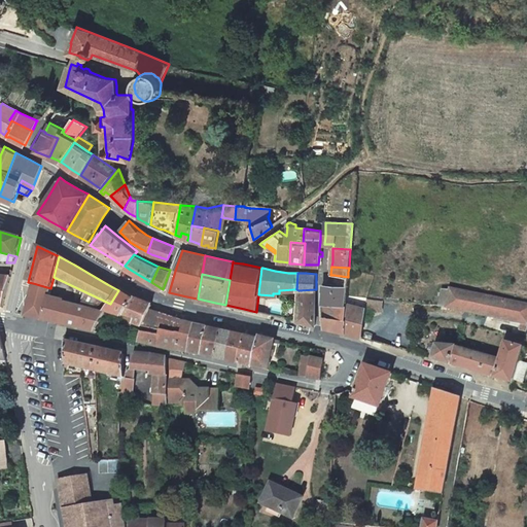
[(332,285),(323,285),(323,286),(323,295),(323,303),(347,304),(347,297),(348,277),(334,275),(332,282),(332,285)]
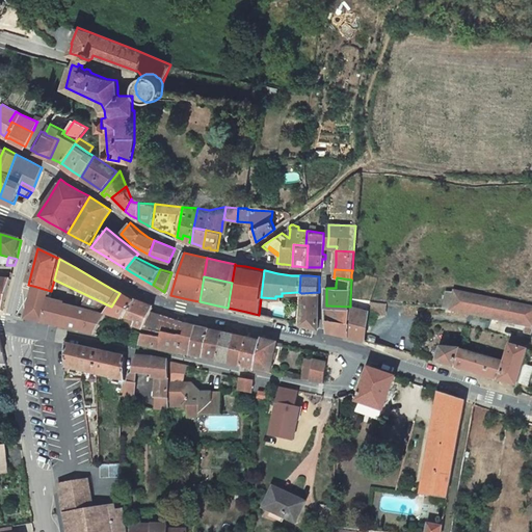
[(11,281),(0,278),(0,291),(8,292),(11,281)]
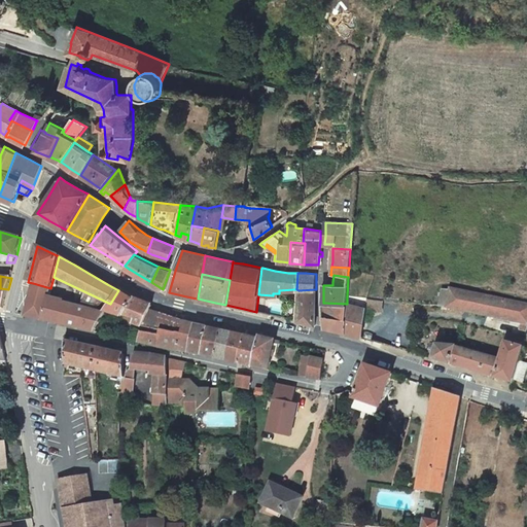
[(32,286),(25,316),(41,320),(47,297),(50,288),(33,283),(32,286)]
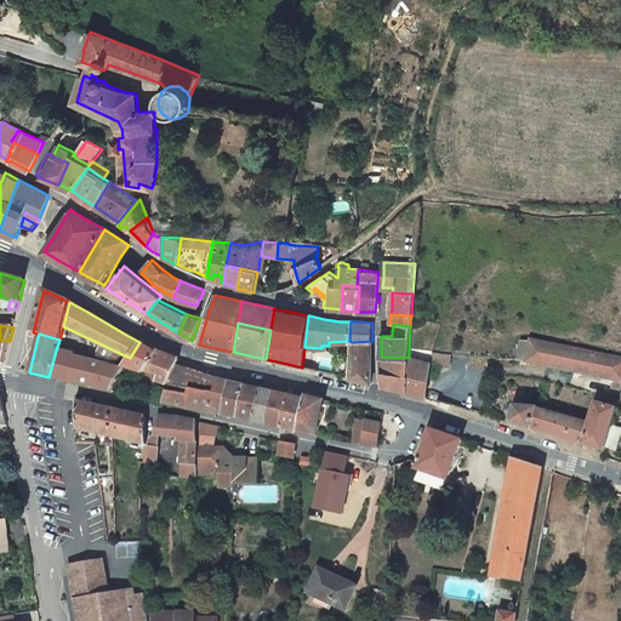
[(32,336),(27,335),(18,366),(22,371),(29,372),(38,337),(32,336)]
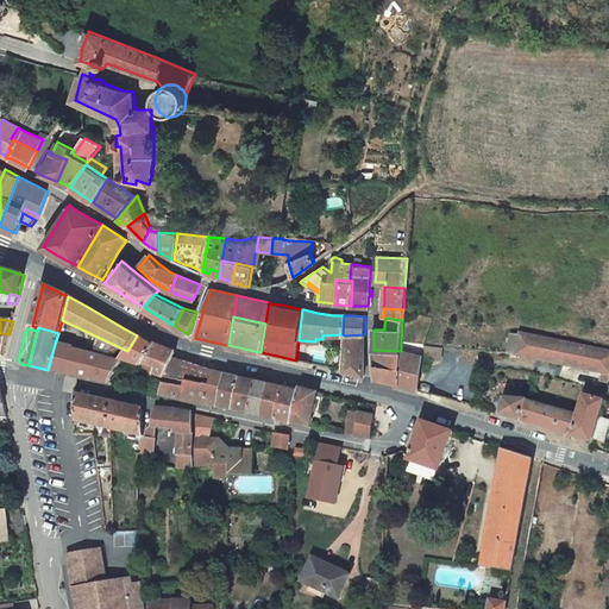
[(520,336),(516,356),(562,365),(575,368),(590,370),(602,372),(608,374),(608,351),(521,333),(520,336)]
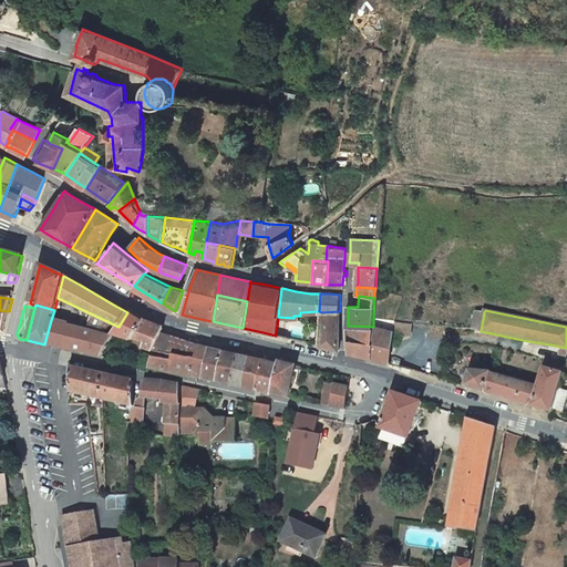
[(340,311),(321,312),(320,346),(339,350),(339,331),(340,312),(340,311)]
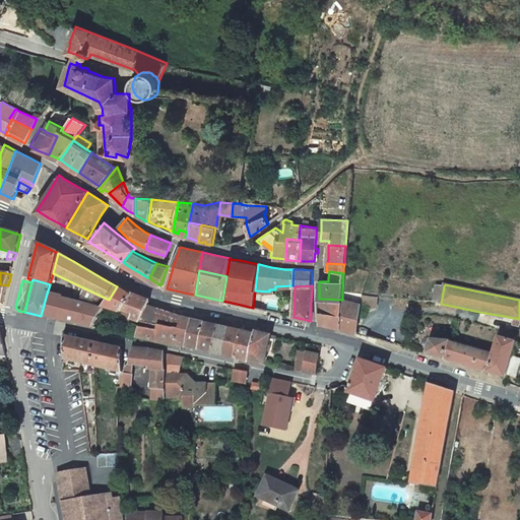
[(444,286),(437,285),(434,302),(441,304),(444,286)]
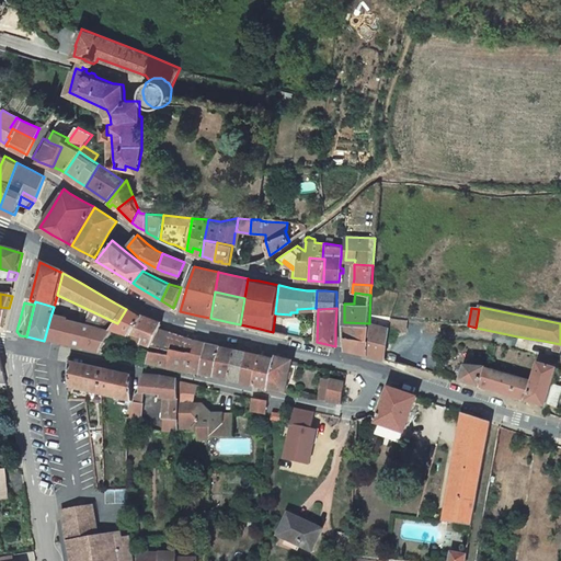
[(140,318),(126,309),(117,323),(112,331),(112,332),(113,332),(130,338),(132,335),(130,335),(141,319),(140,318)]
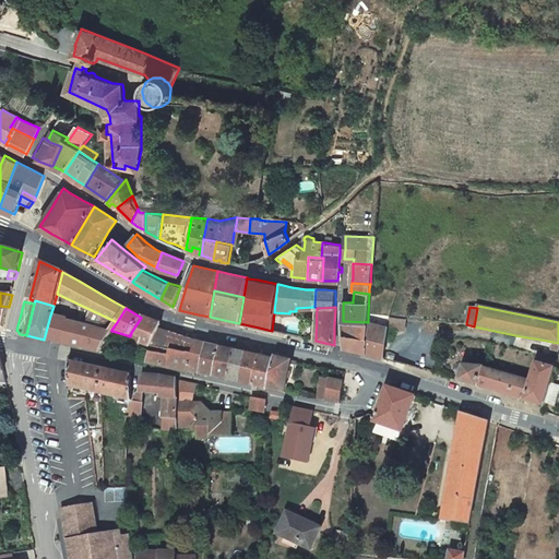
[(58,318),(50,316),(44,340),(51,341),(58,318)]
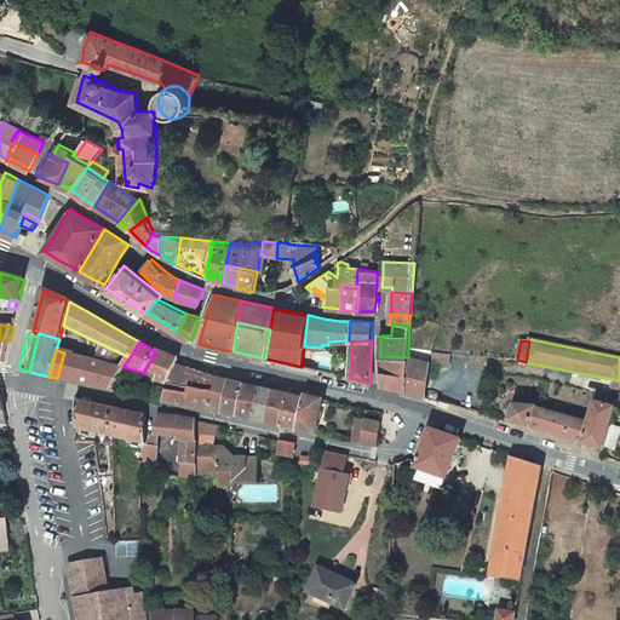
[(144,371),(145,371),(155,374),(159,375),(156,380),(156,383),(155,386),(165,390),(167,384),(176,365),(178,360),(178,359),(161,352),(156,350),(155,351),(156,352),(144,371)]
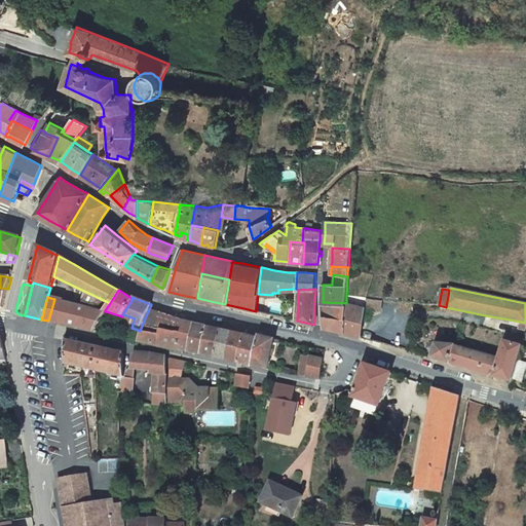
[(346,297),(346,303),(367,307),(370,308),(373,309),(381,311),(382,300),(346,297)]
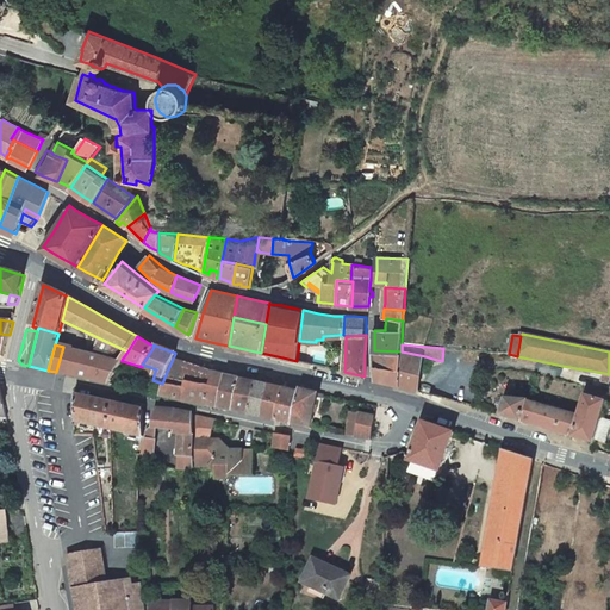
[(87,353),(63,347),(56,372),(79,378),(87,353)]
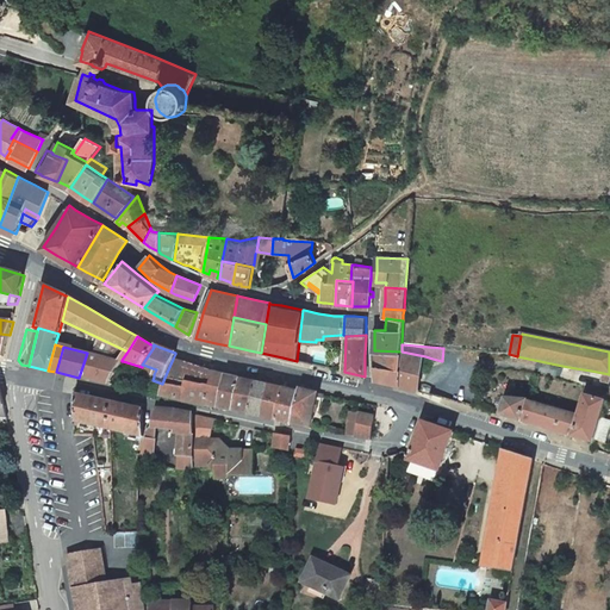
[(402,352),(374,350),(375,358),(377,379),(383,380),(399,384),(402,352)]
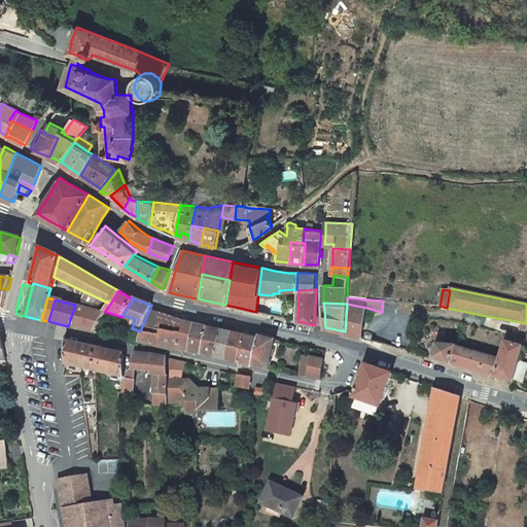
[(347,304),(345,331),(357,336),(363,318),(369,319),(371,309),(367,308),(347,304)]
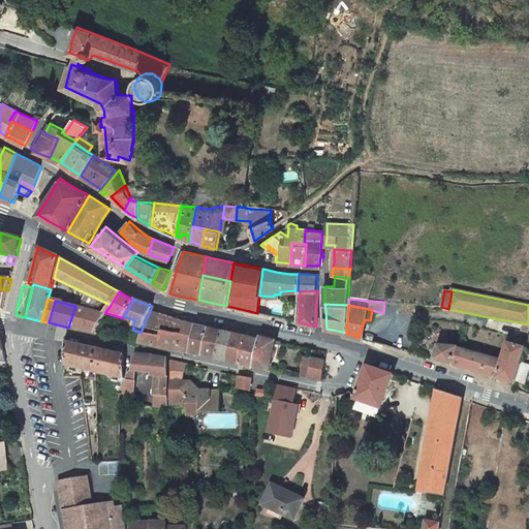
[(439,307),(415,305),(416,313),(438,313),(439,307)]
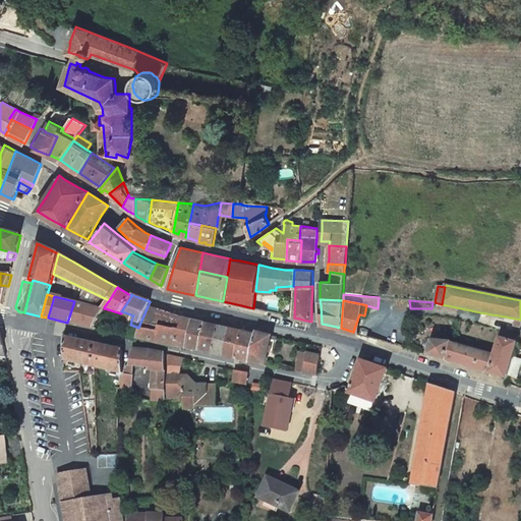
[(74,301),(67,323),(94,328),(103,309),(104,308),(104,307),(101,306),(100,308),(74,301)]
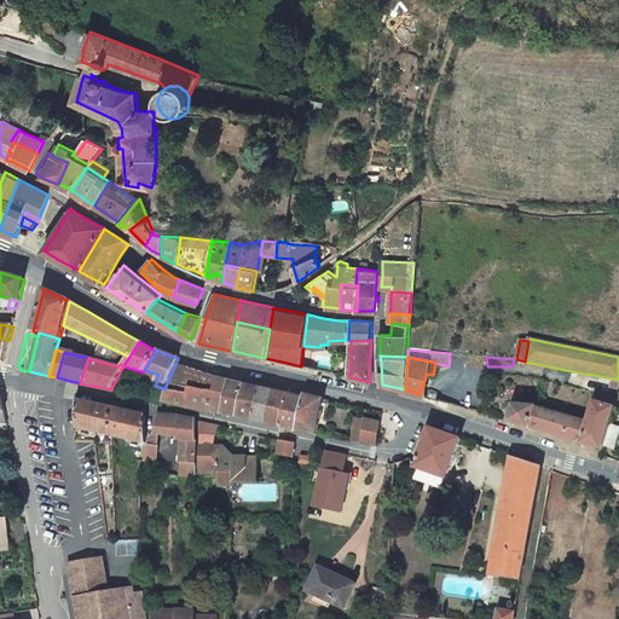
[(178,365),(175,364),(167,383),(168,383),(189,387),(191,387),(192,383),(196,372),(196,371),(178,365)]
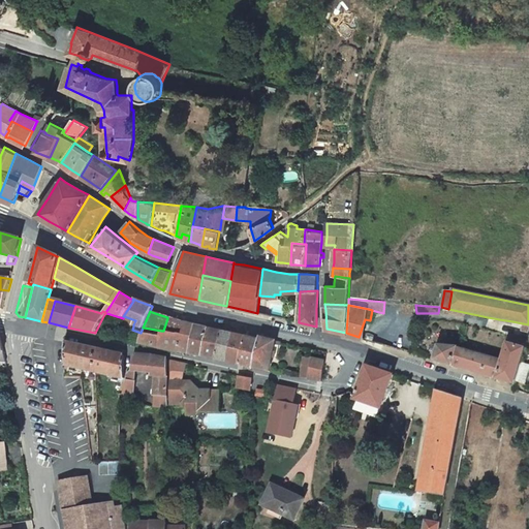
[(132,319),(124,316),(123,318),(122,323),(133,327),(133,324),(135,320),(132,319)]
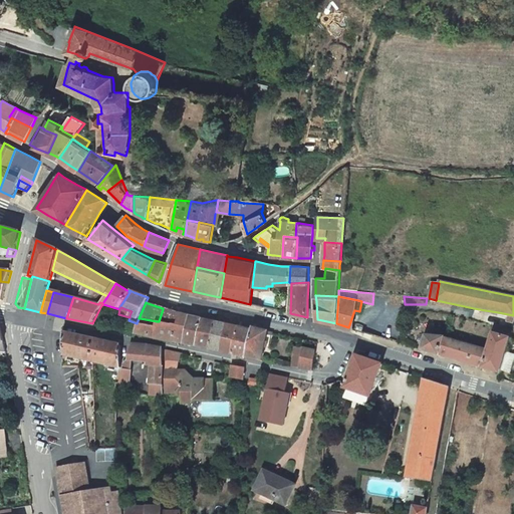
[(177,313),(163,308),(163,309),(160,318),(159,321),(178,324),(181,314),(177,313)]
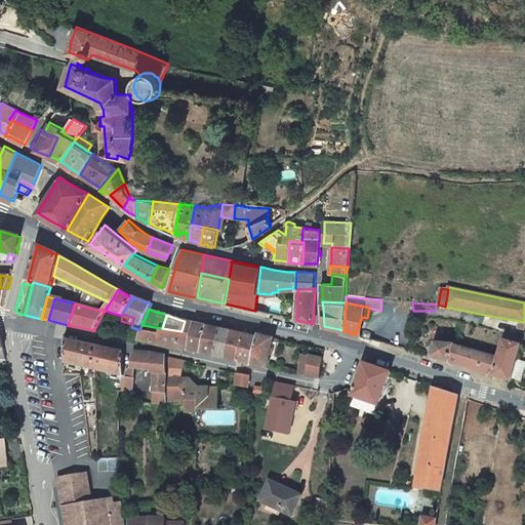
[(185,321),(182,331),(178,349),(189,351),(194,323),(185,321)]
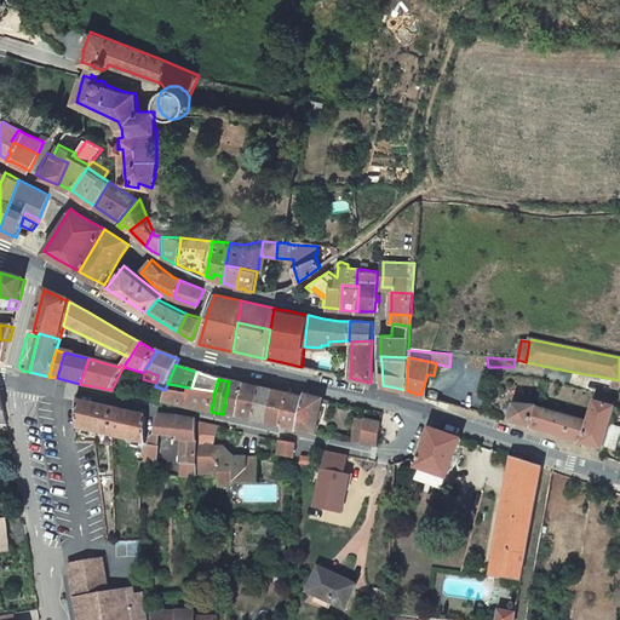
[(240,418),(245,385),(229,382),(223,414),(240,418)]
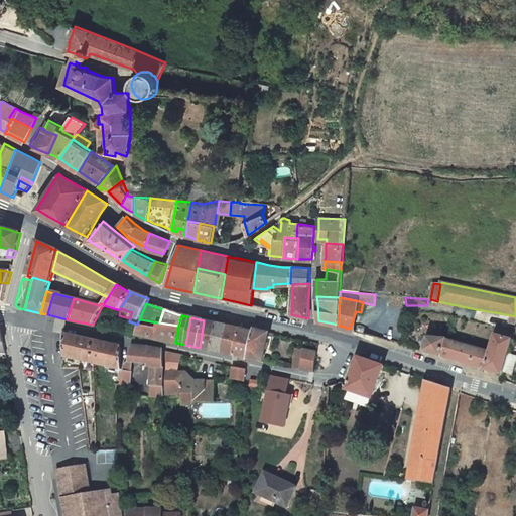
[(175,343),(178,326),(159,323),(157,323),(140,319),(138,325),(136,335),(158,340),(175,344),(175,343)]
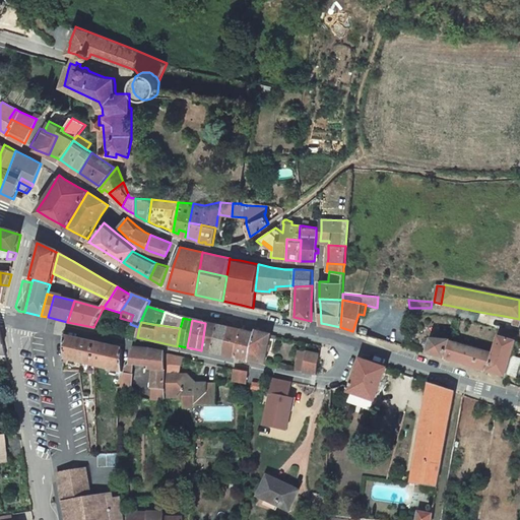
[(212,353),(218,326),(205,323),(201,350),(212,353)]
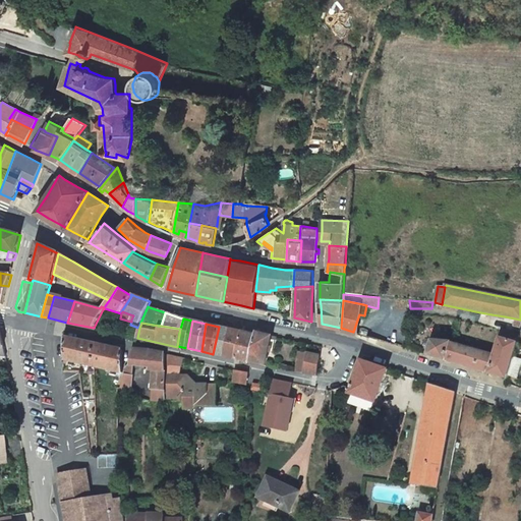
[(225,357),(231,330),(219,327),(213,354),(225,357)]
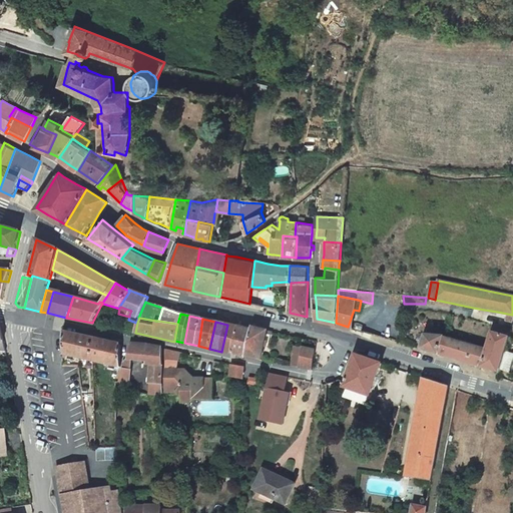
[(232,354),(238,327),(227,325),(221,352),(232,354)]
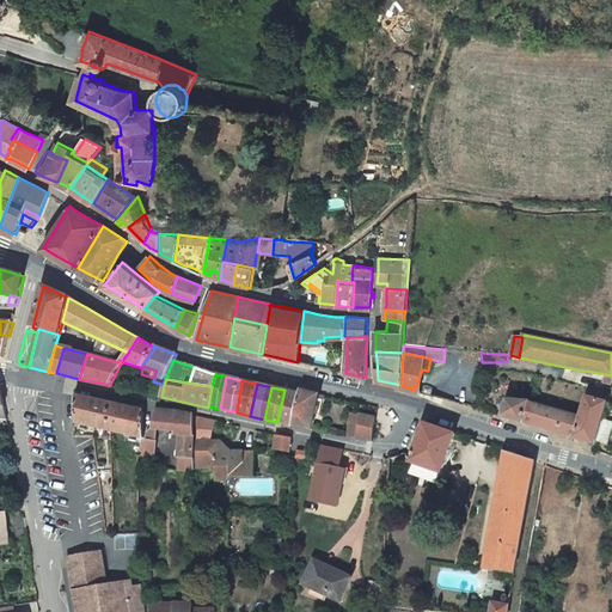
[(295,426),(300,393),(285,390),(277,422),(295,426)]
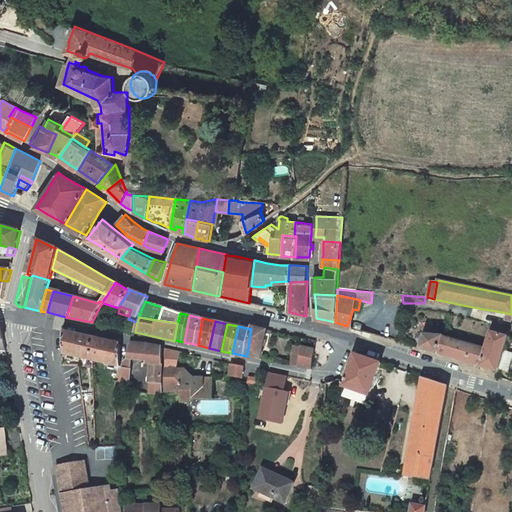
[(267,333),(267,330),(252,326),(251,329),(247,356),(262,360),(267,333)]
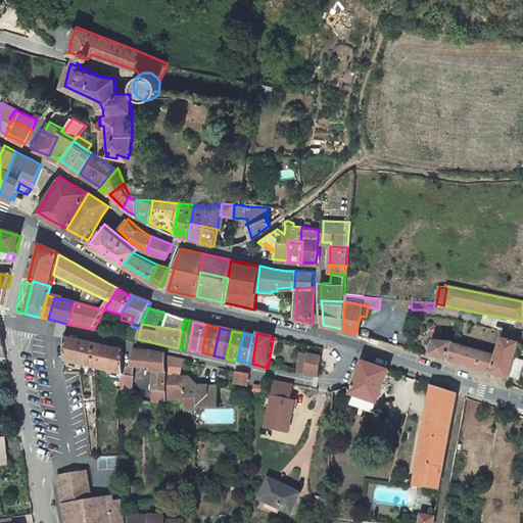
[(506,334),(505,339),(519,344),(521,338),(506,334)]
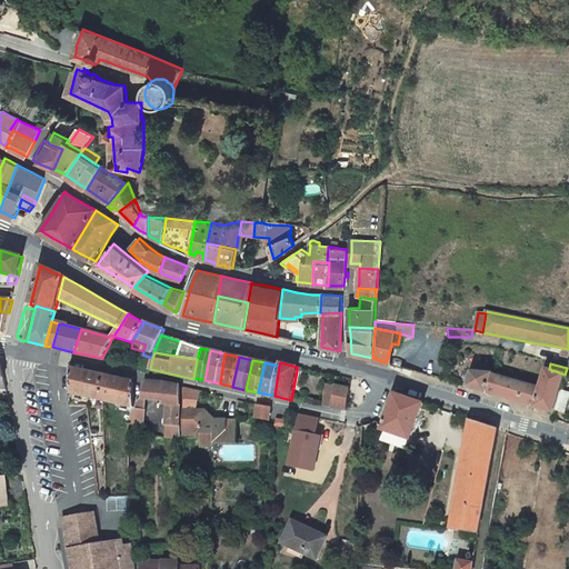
[(70,368),(70,392),(72,393),(135,407),(135,382),(70,368)]
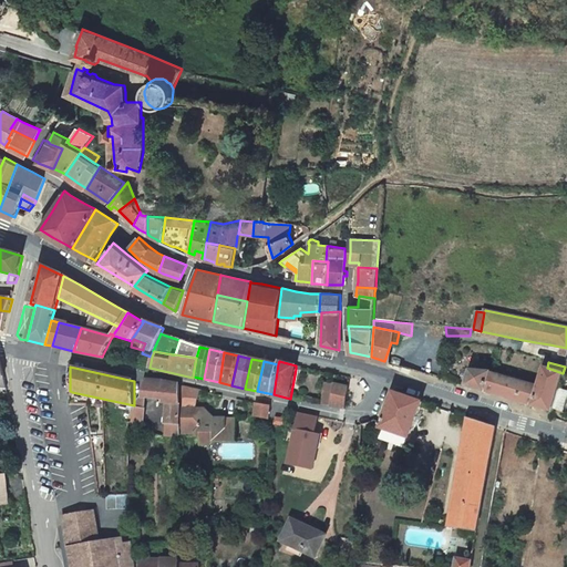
[(492,372),(485,392),(487,392),(532,405),(534,405),(534,406),(553,412),(554,409),(559,389),(564,373),(563,373),(547,368),(544,368),(539,387),(529,383),(523,382),(492,372)]
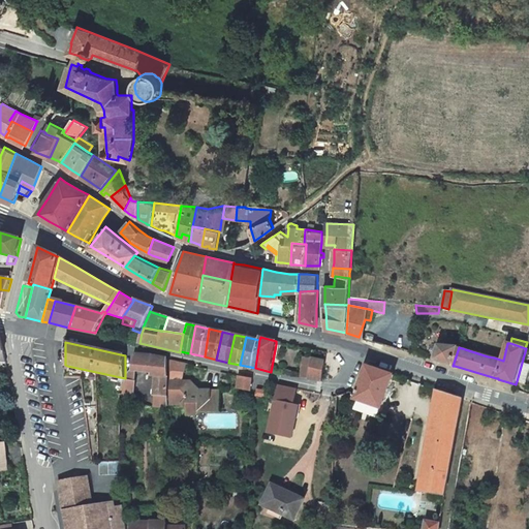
[(435,361),(453,366),(459,347),(439,345),(435,361)]
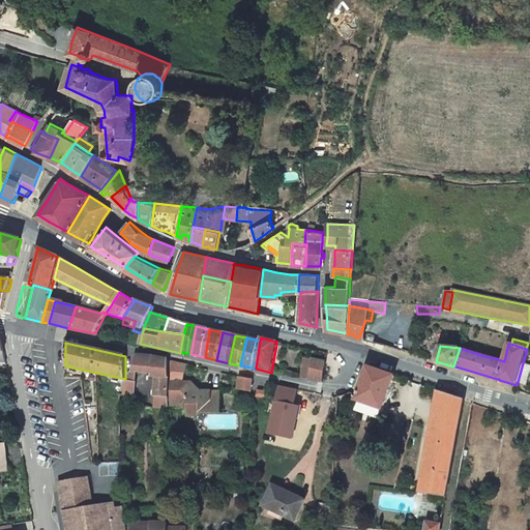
[(153,357),(135,355),(133,371),(137,372),(157,373),(157,377),(156,377),(154,395),(168,396),(169,378),(168,360),(168,359),(155,357),(153,357)]
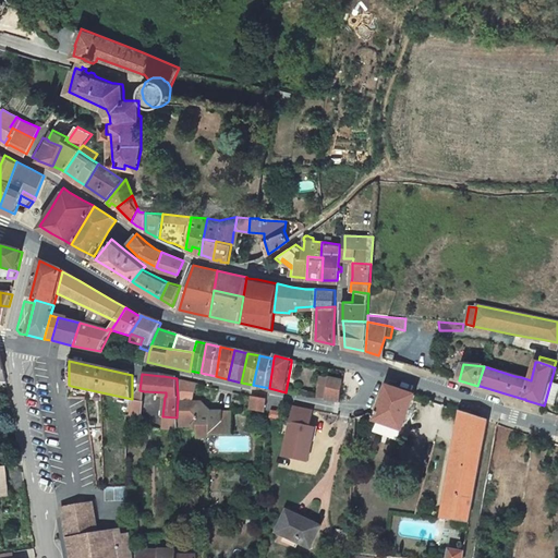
[(329,377),(329,379),(327,393),(326,399),(326,400),(340,402),(343,380),(329,377)]
